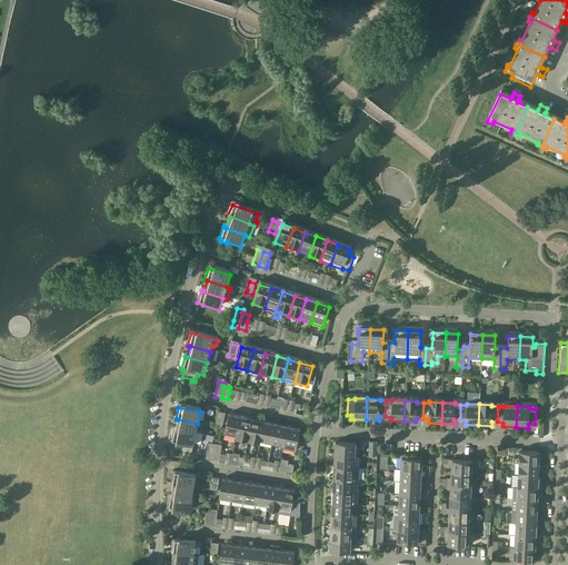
[(225,416),(218,415),(215,427),(222,429),(225,416)]
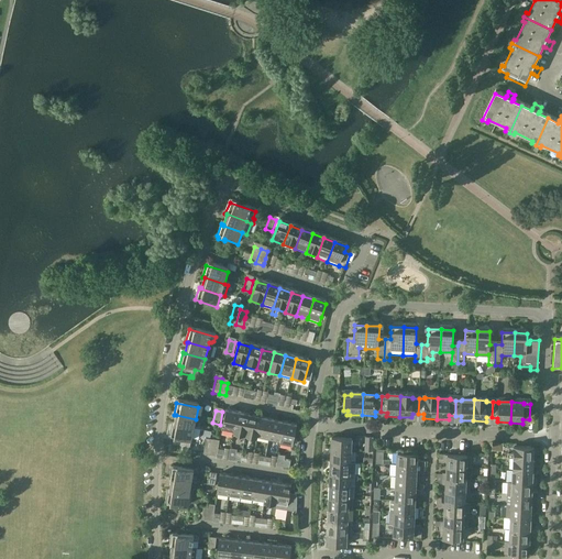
[(233,436),(238,415),(226,413),(221,434),(233,436)]
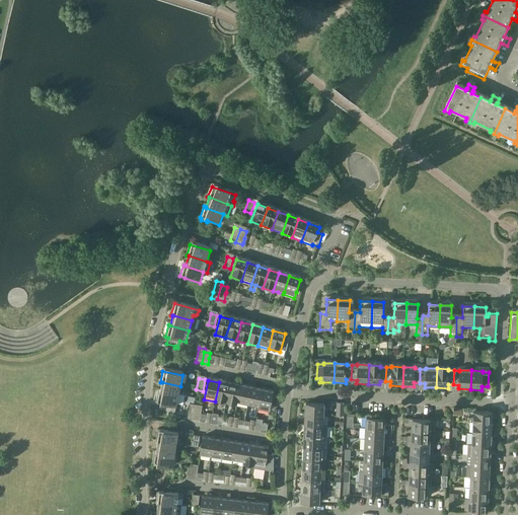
[(162,382),(159,392),(178,396),(180,386),(162,382)]
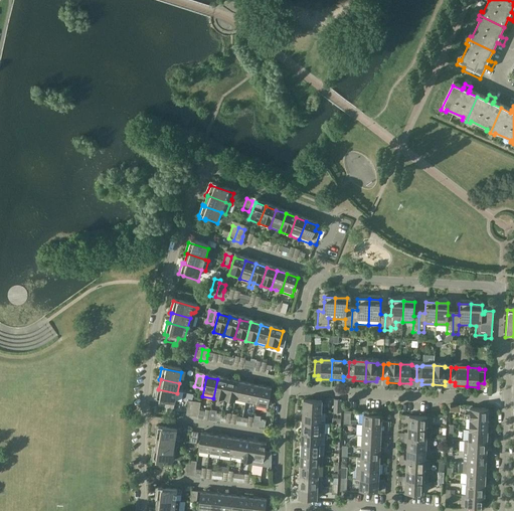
[(227,382),(217,379),(213,398),(223,400),(227,382)]
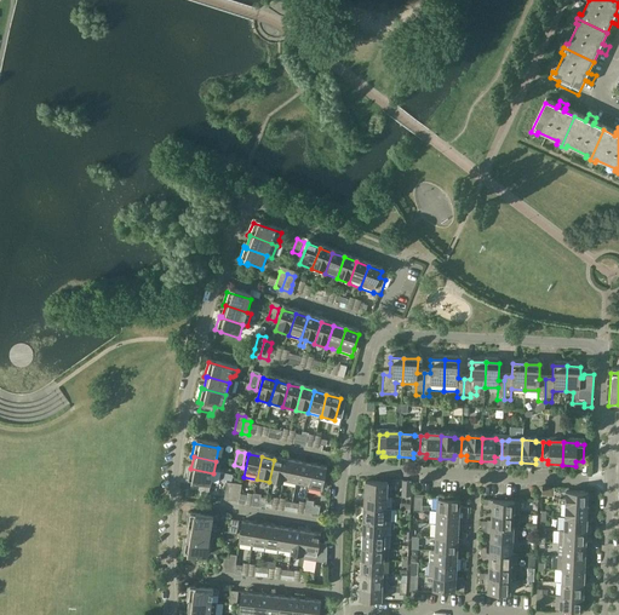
[(282,486),(287,463),(274,460),(269,482),(282,486)]
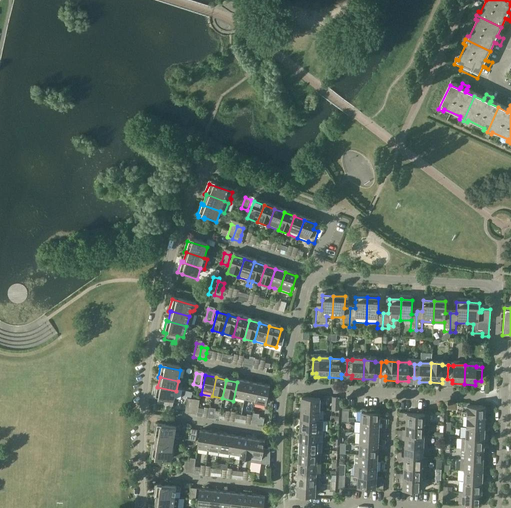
[(247,384),(237,382),(233,401),(243,403),(245,394),(247,384)]
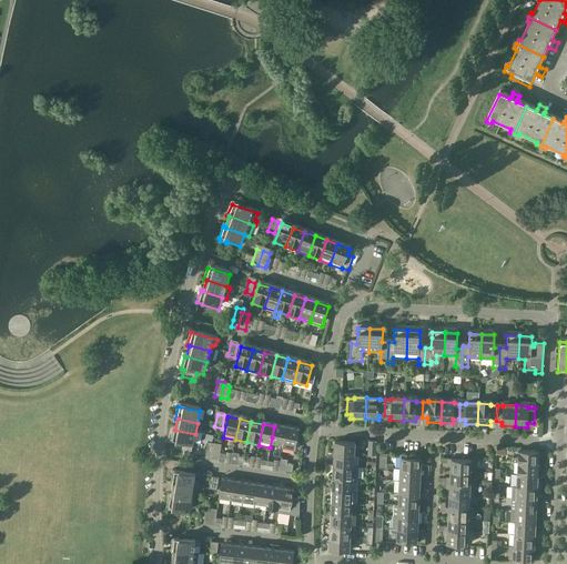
[(282,450),(286,430),(274,426),(272,437),(270,447),(282,450)]
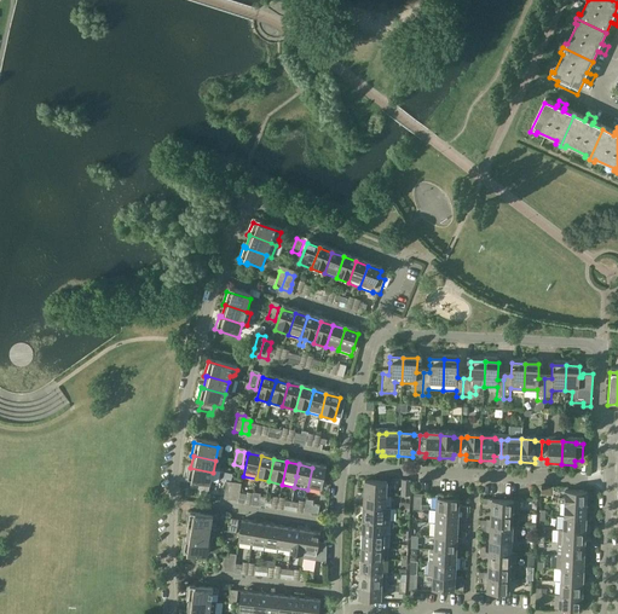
[(213,474),(213,473),(190,468),(188,468),(185,481),(191,482),(198,485),(197,493),(208,494),(211,485),(218,486),(220,475),(213,474)]
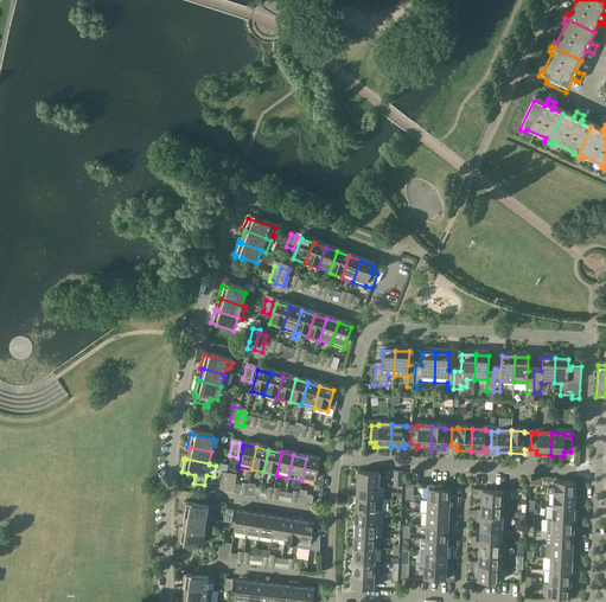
[(319,461),(306,459),(301,480),(314,484),(319,461)]
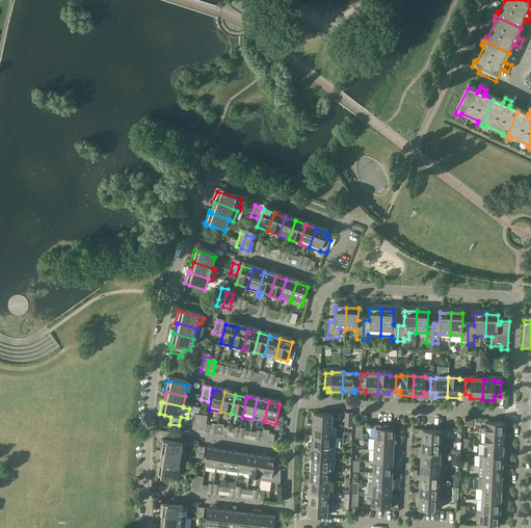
[(312,428),(332,429),(332,417),(313,416),(312,428)]
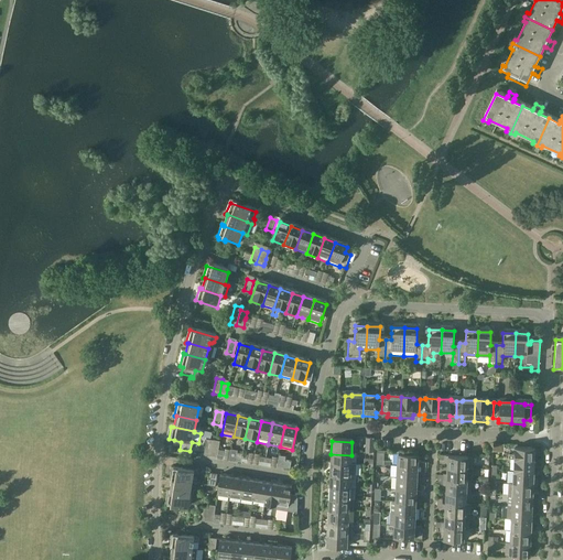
[(374,441),(365,441),(365,455),(374,455),(374,441)]
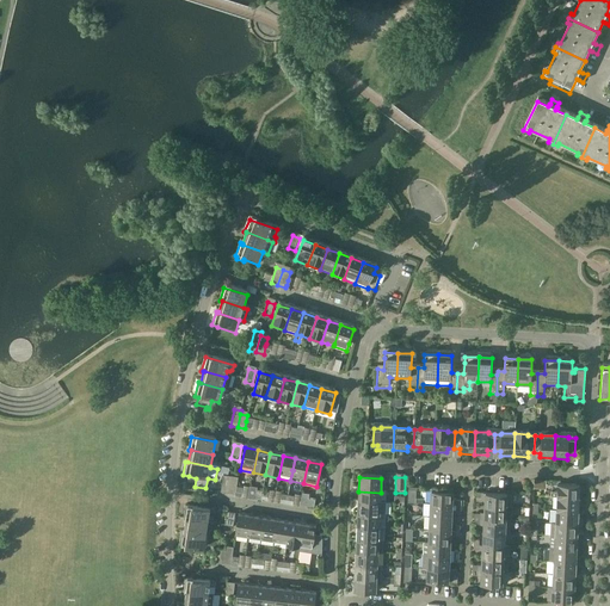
[(222,478),(220,495),(228,496),(230,480),(222,478)]
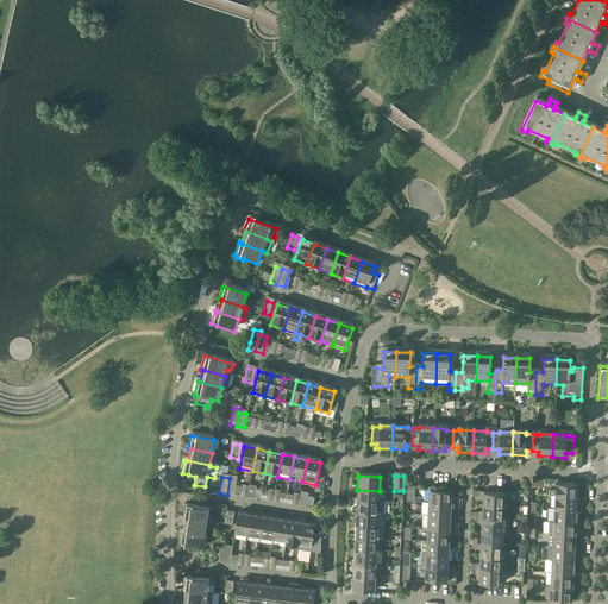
[(237,479),(230,478),(227,495),(234,496),(234,495),(236,489),(237,479)]
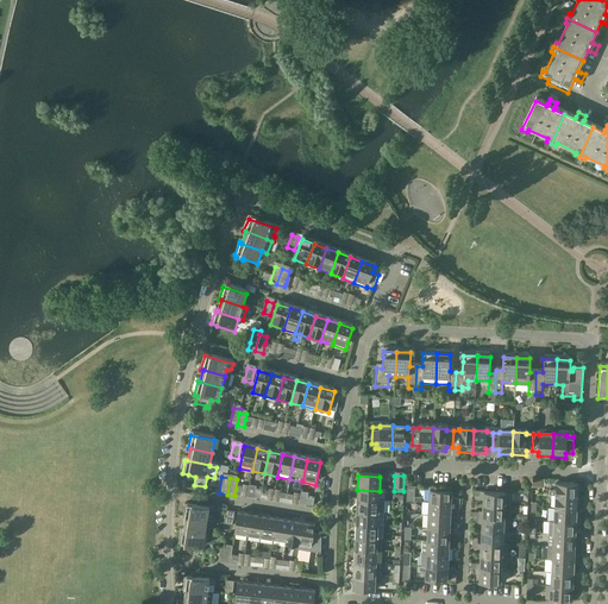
[(555,499),(576,501),(577,488),(555,486),(555,495),(549,494),(549,498),(555,499)]
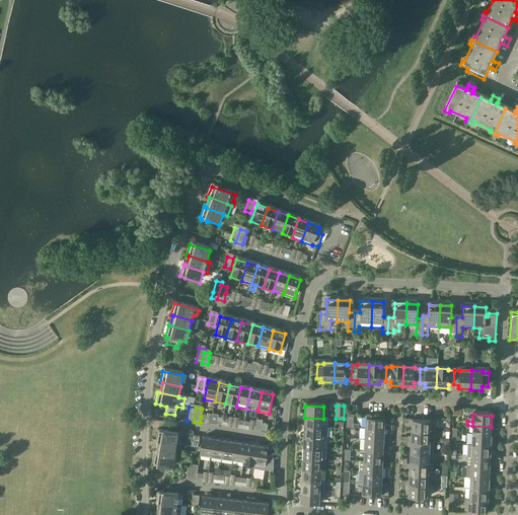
[(322,430),(323,419),(304,418),(304,429),(322,430)]
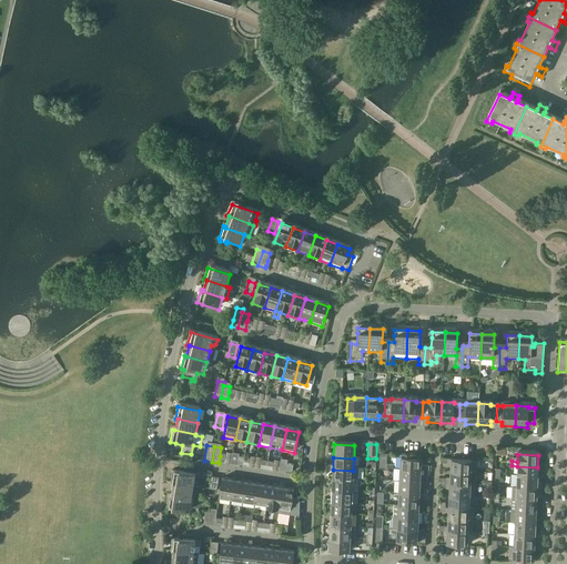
[(401,460),(400,473),(419,474),(423,474),(424,469),(421,469),(421,461),(401,460)]
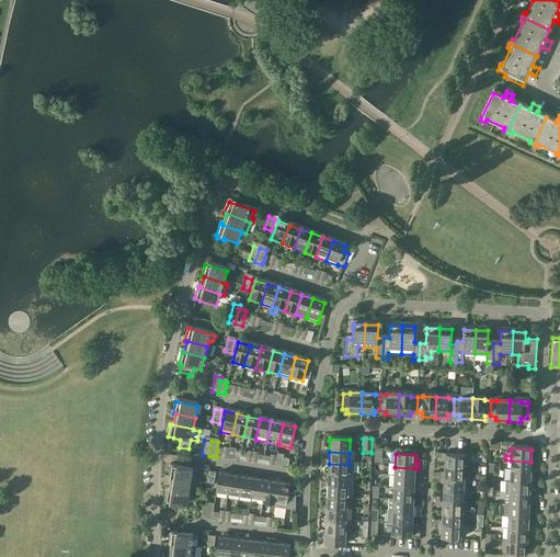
[(283,457),(276,456),(275,467),(288,469),(289,463),(283,462),(283,457)]
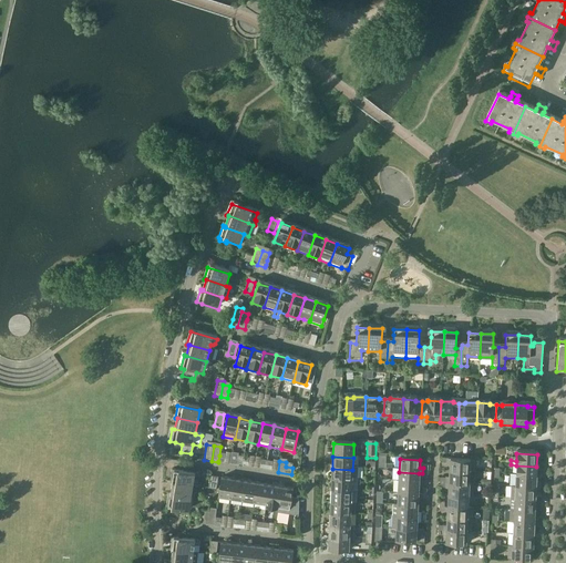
[(450,468),(449,474),(470,476),(474,476),(474,463),(445,461),(445,467),(450,468)]
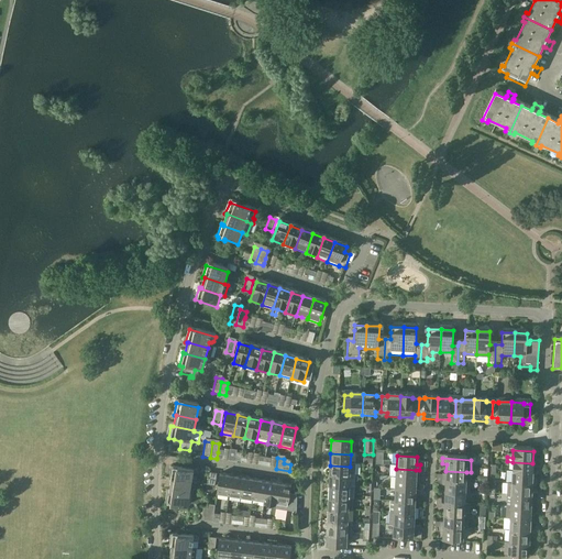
[(513,462),(511,474),(532,475),(532,463),(513,462)]
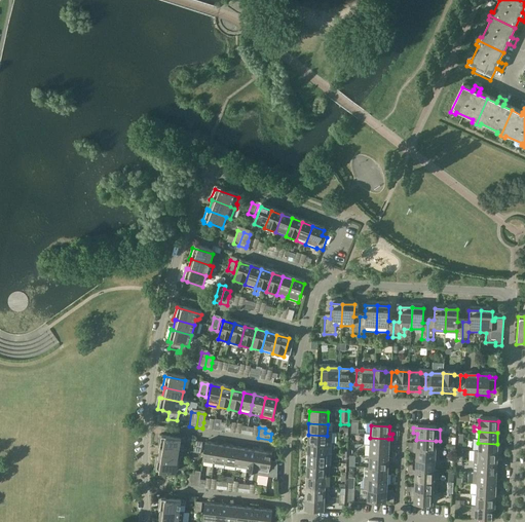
[(327,436),(308,435),(307,446),(331,447),(332,436),(327,436)]
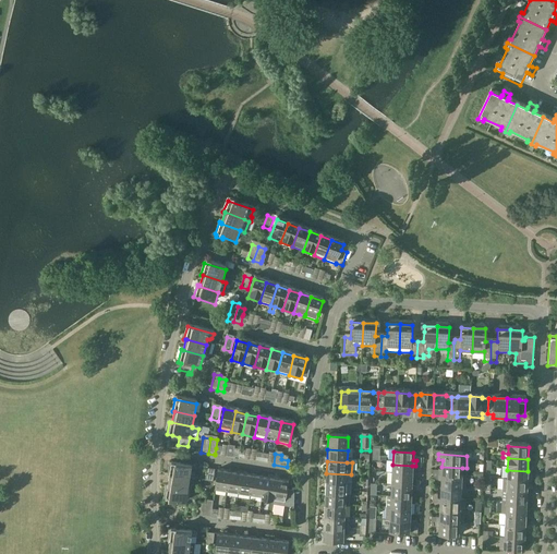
[(167,478),(169,478),(169,477),(190,481),(191,469),(169,465),(167,478)]
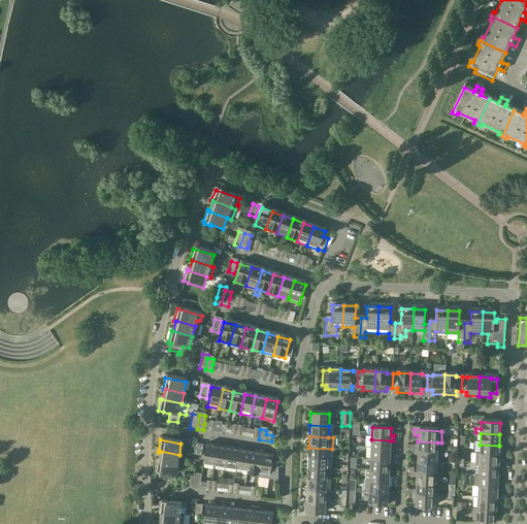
[(370,450),(390,451),(390,440),(371,439),(370,450)]
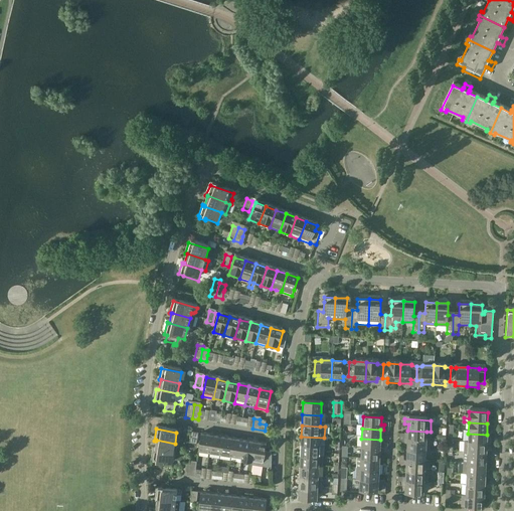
[(431,432),(426,432),(407,431),(407,437),(404,437),(404,441),(407,442),(425,442),(430,443),(431,432)]
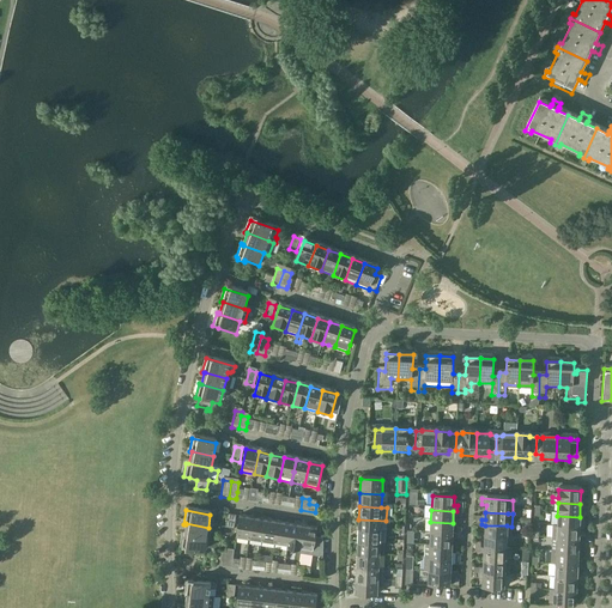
[(557,516),(557,528),(579,529),(580,517),(557,516)]
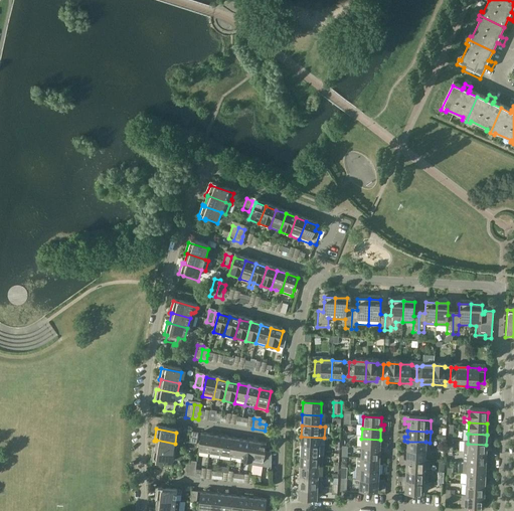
[(197,436),(191,435),(189,446),(196,447),(197,436)]
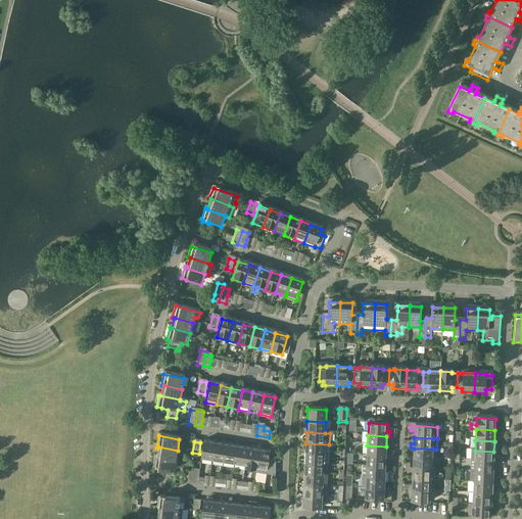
[(212,458),(215,444),(203,443),(200,462),(211,464),(212,458)]
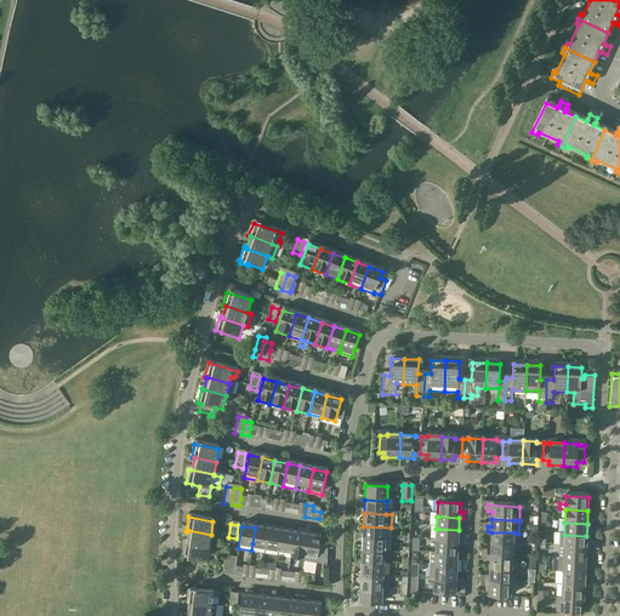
[(391,540),(391,528),(363,526),(363,539),(391,540)]
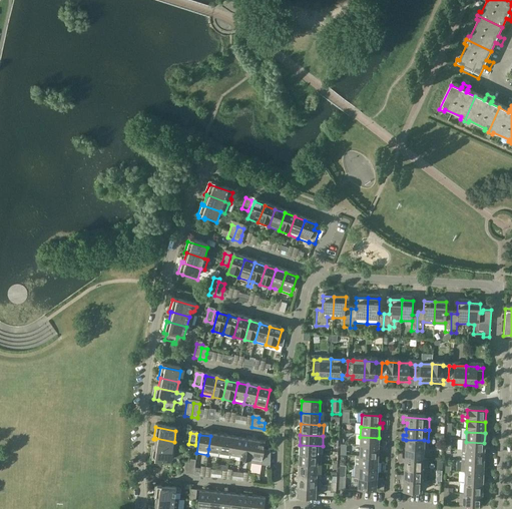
[(221,438),(210,436),(208,449),(207,455),(218,457),(221,438)]
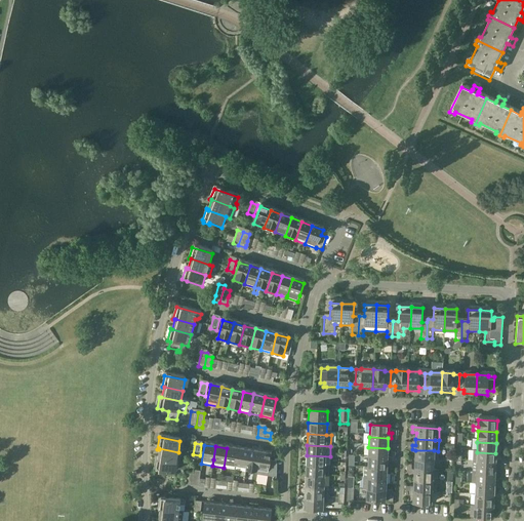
[(387,459),(388,448),(368,447),(368,458),(387,459)]
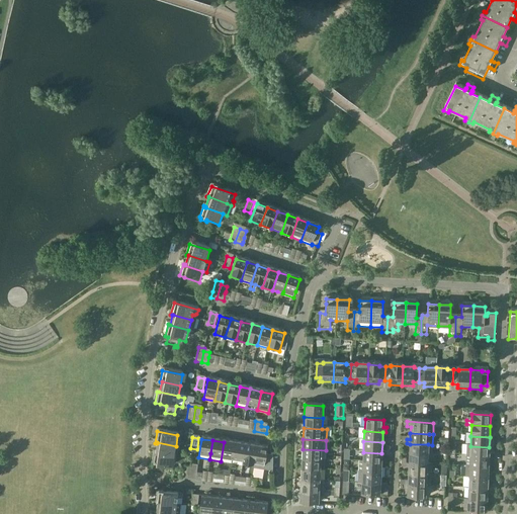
[(174,456),(174,457),(177,457),(178,450),(179,450),(180,446),(176,446),(157,442),(157,443),(155,453),(174,456)]
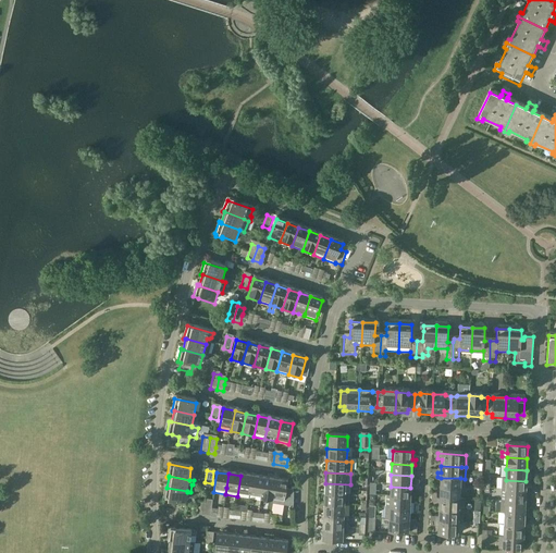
[(249,498),(252,478),(241,476),(237,496),(249,498)]
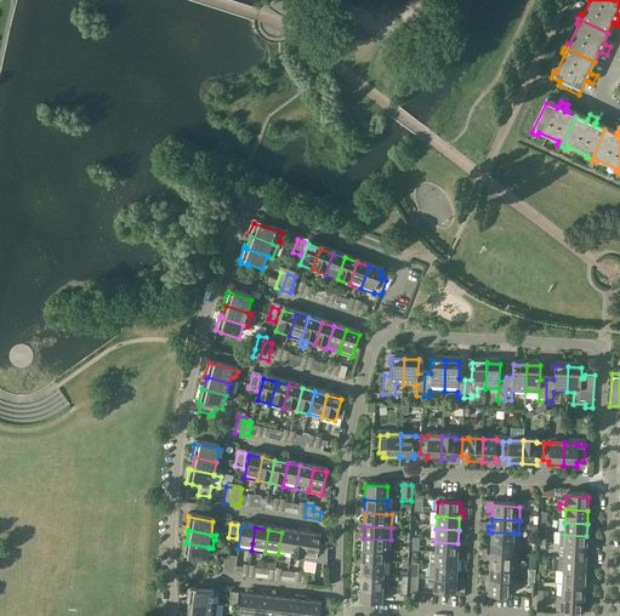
[(518,534),(513,532),(491,532),(488,531),(487,537),(490,537),(490,545),(513,546),(518,546),(518,534)]
